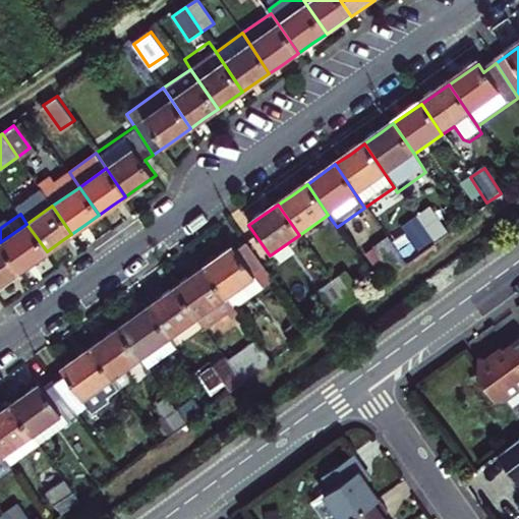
[(430,214),(417,222),(435,248),(448,238),(430,214)]
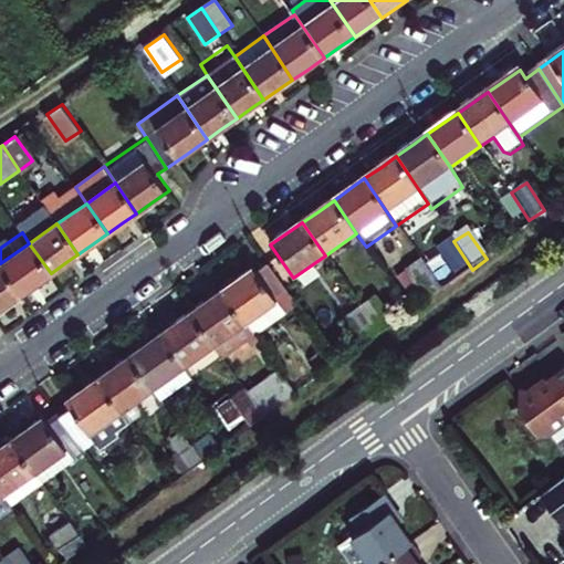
[(439,251),(459,280),(472,270),(453,241),(439,251)]
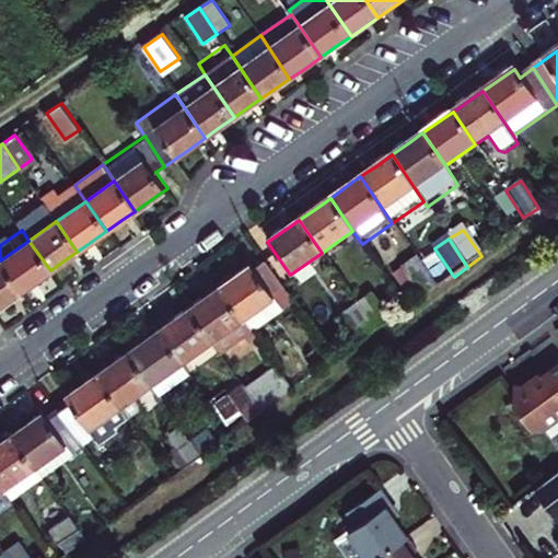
[(50,270),(28,241),(0,260),(21,291),(34,281),(50,270)]
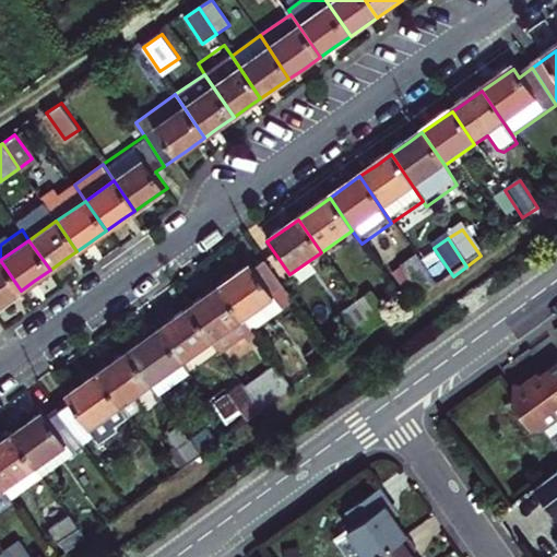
[(0,305),(6,300),(21,291),(0,260),(0,305)]
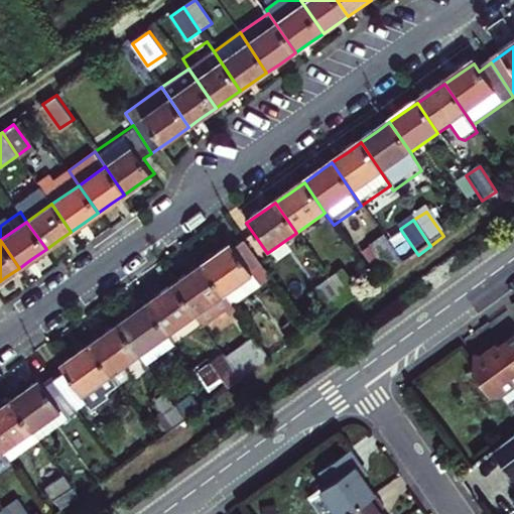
[(220,251),(200,265),(222,296),(229,306),(269,277),(243,240),(233,248),(230,244),(220,251)]
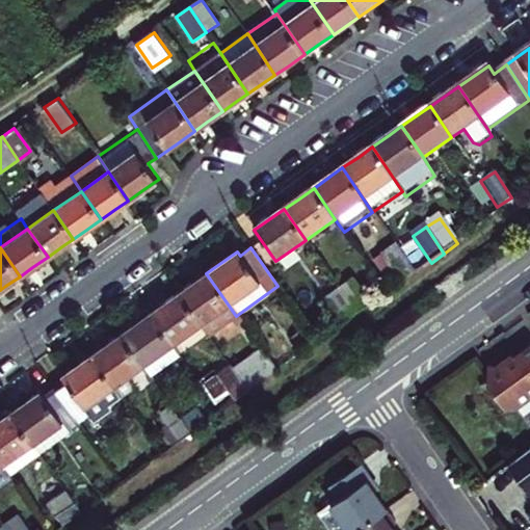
[(381,259),(399,286),(415,274),(397,248),(381,259)]
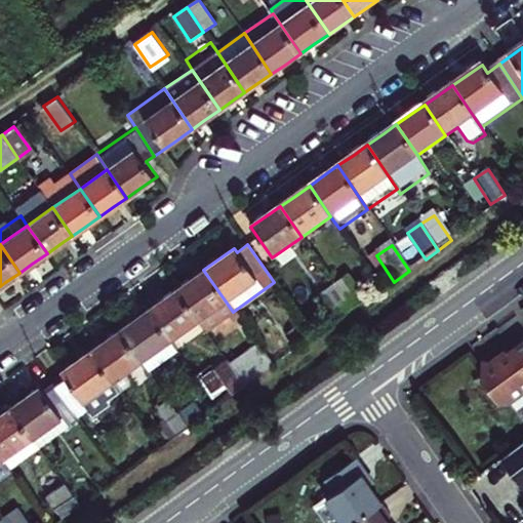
[(226,302),(203,270),(189,280),(175,289),(197,322),(226,302)]
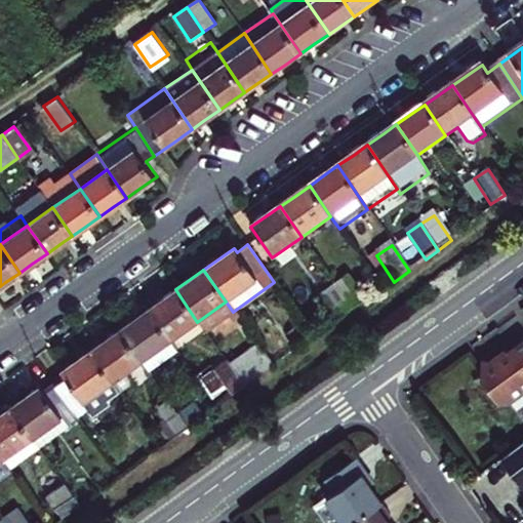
[(348,276),(335,285),(353,311),(366,302),(348,276)]
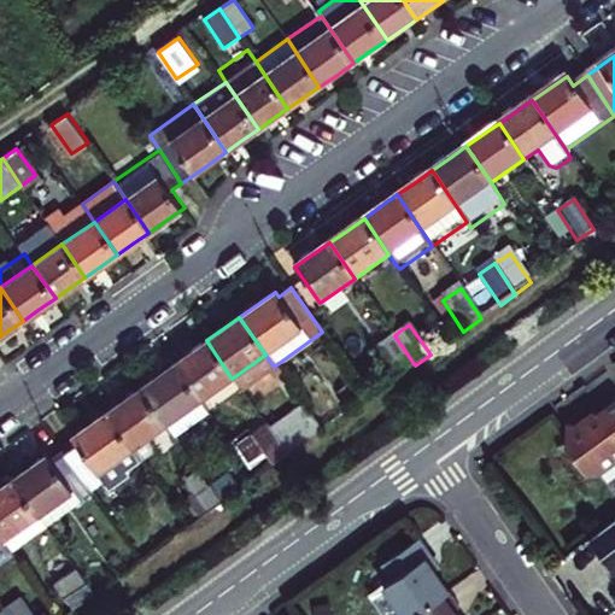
[(415,365),(394,335),(376,347),(397,379),(415,365)]
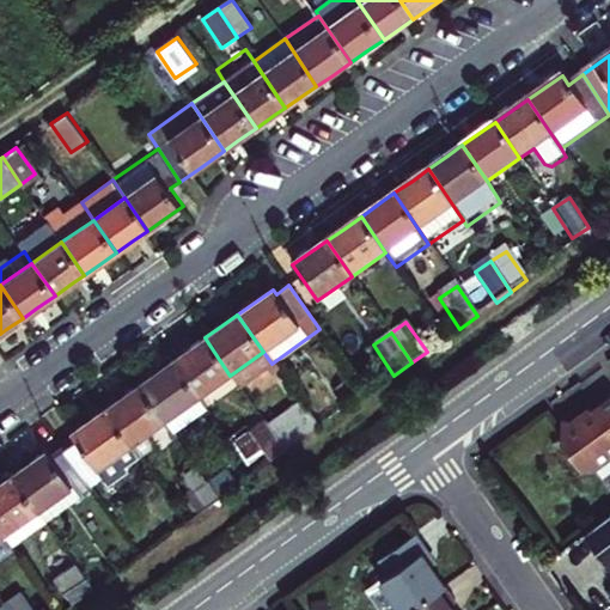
[(196,398),(230,376),(205,337),(190,347),(171,361),(196,398)]
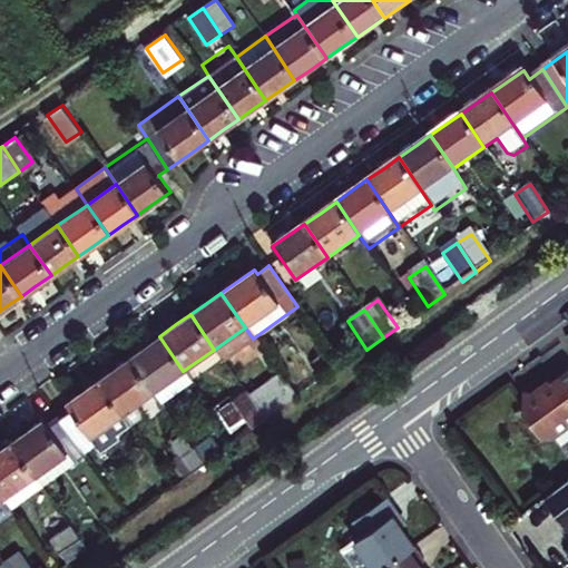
[(245,327),(214,350),(222,360),(253,339),(245,327)]
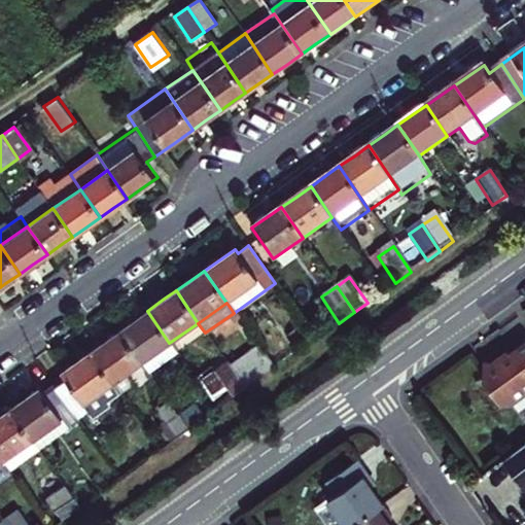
[(135,319),(120,329),(142,361),(169,343),(147,311),(135,319)]
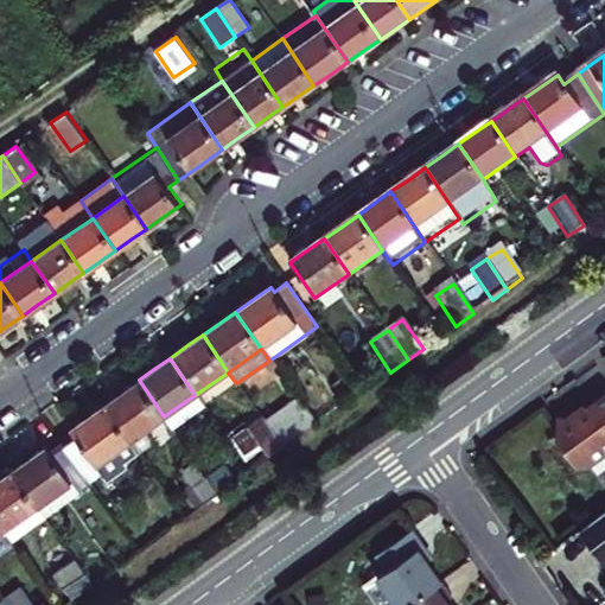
[(126,389),(104,403),(138,452),(155,438),(148,427),(164,416),(139,380),(126,389)]
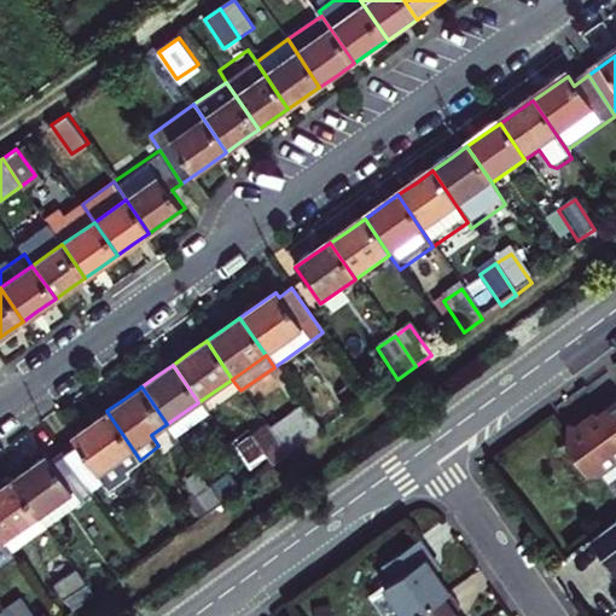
[(198,402),(167,424),(176,437),(207,416),(198,402)]
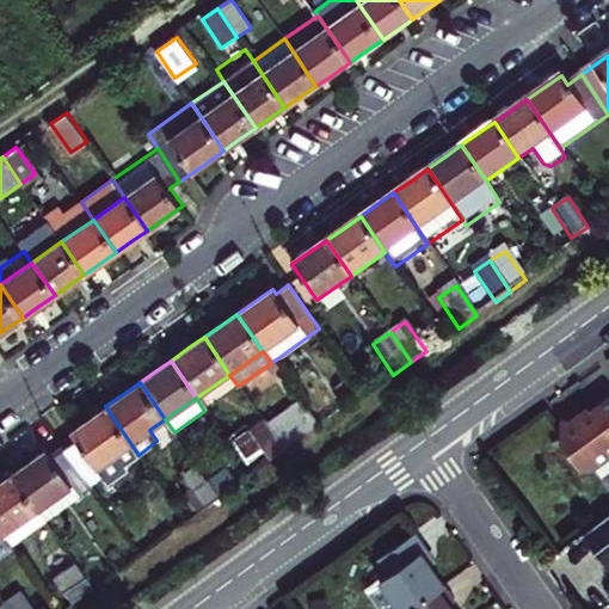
[(317,429),(296,400),(263,423),(283,453),(317,429)]
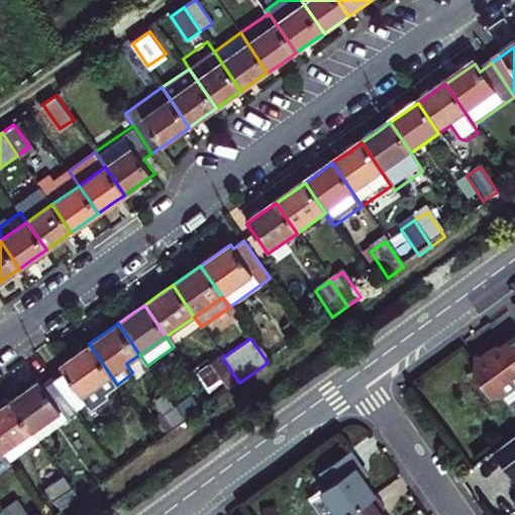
[(492,407),(514,389),(514,344),(511,339),(494,352),(492,348),(484,354),(476,361),(470,358),(469,378),(492,407)]
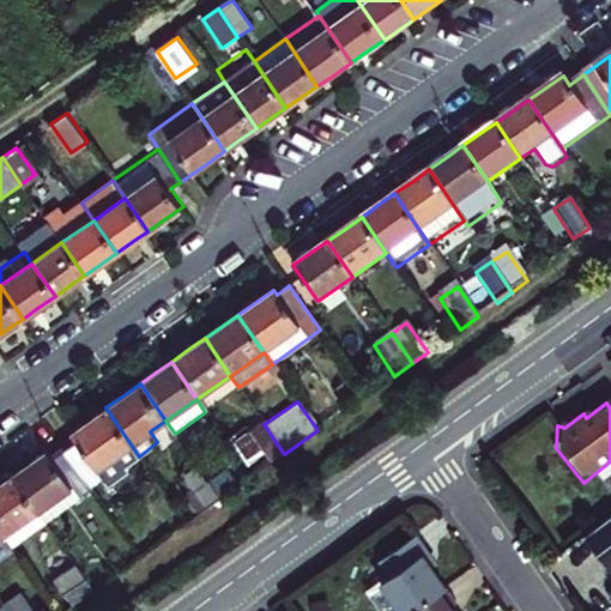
[(76,437),(64,446),(92,488),(139,457),(106,407),(89,419),(71,431),(76,437)]
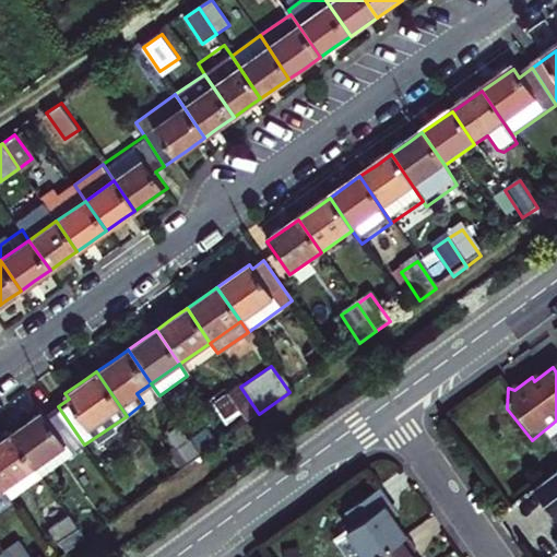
[(246,424),(259,414),(240,387),(227,396),(246,424)]
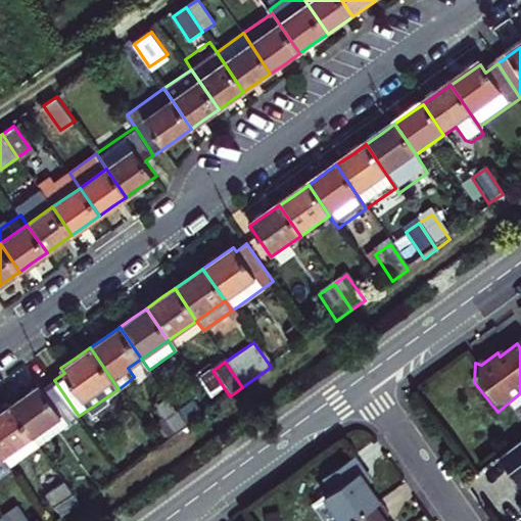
[(25,393),(9,405),(31,436),(60,416),(67,425),(79,416),(54,380),(41,389),(38,385),(25,393)]
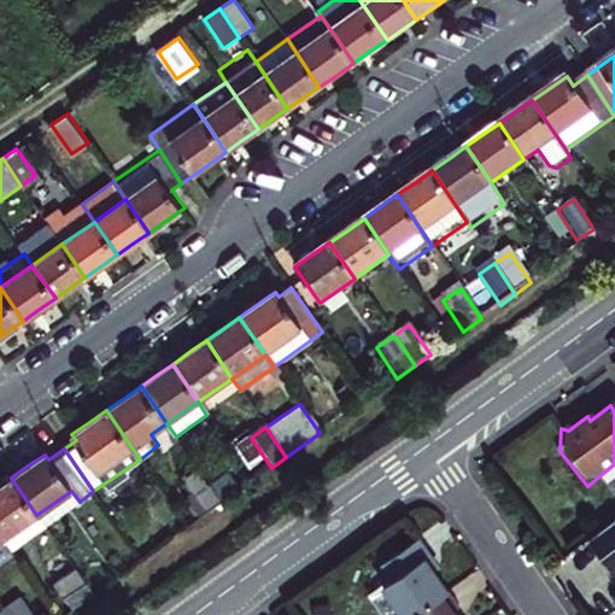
[(204,516),(221,503),(210,486),(199,472),(182,484),(204,516)]
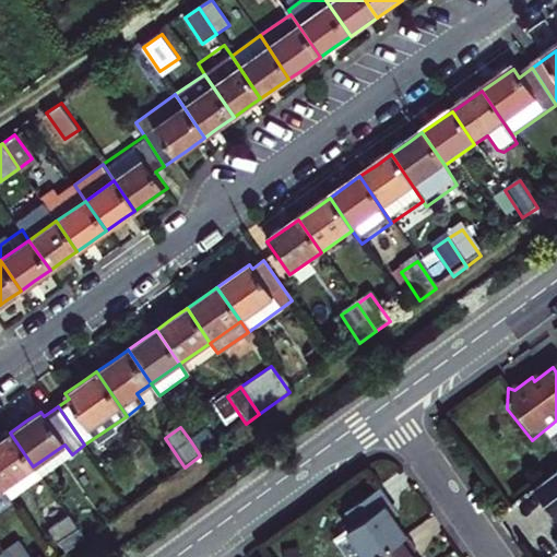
[(200,455),(216,445),(206,429),(190,440),(200,455)]
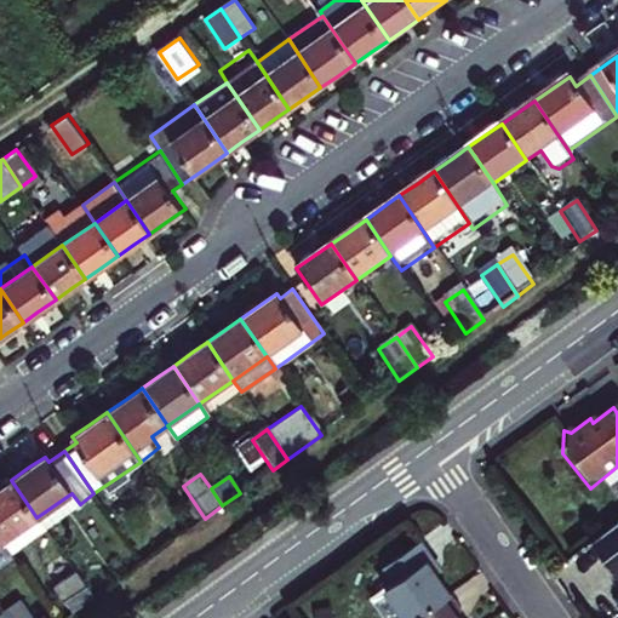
[(36,518),(11,480),(0,487),(0,541),(1,542),(36,518)]
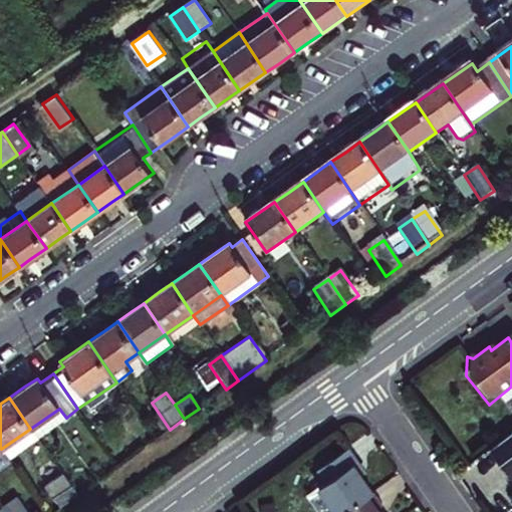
[(59,409),(30,429),(36,439),(66,418),(59,409)]
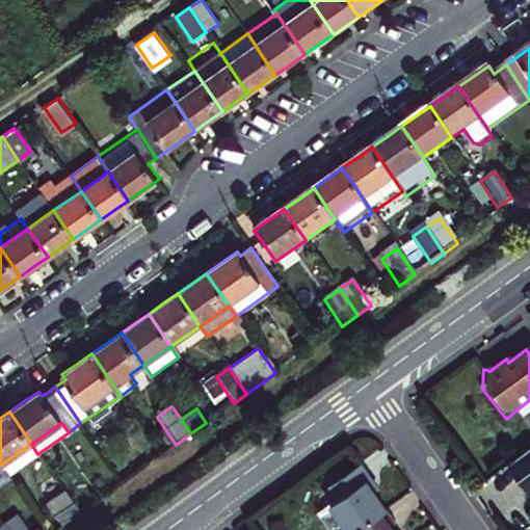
[(529,446),(503,467),(523,494),(529,487),(529,446)]
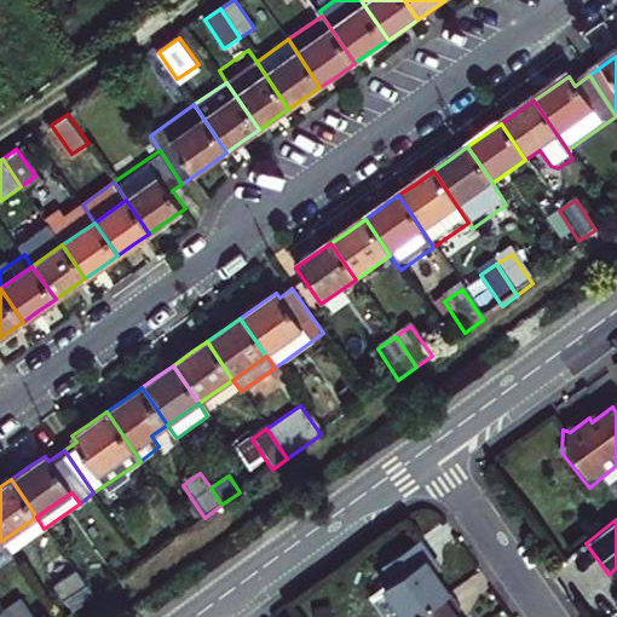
[(421,616),(445,600),(428,577),(420,565),(426,560),(414,546),(378,572),(388,589),(365,606),(373,616),(421,616)]
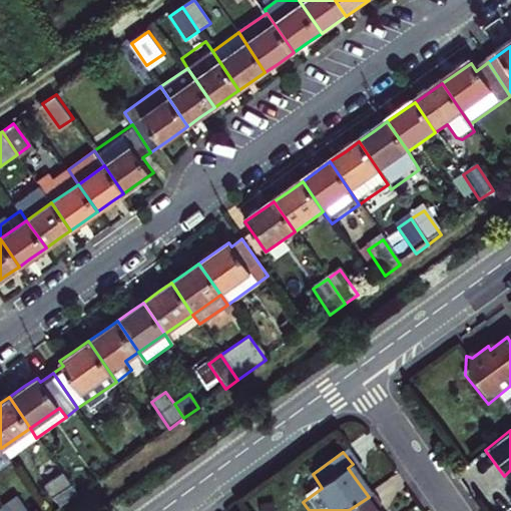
[(68,486),(50,460),(33,471),(51,498),(68,486)]
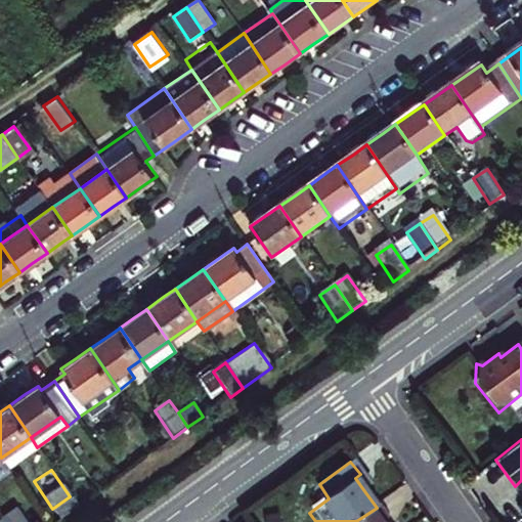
[(363,479),(360,474),(355,478),(362,488),(367,485),(363,479)]
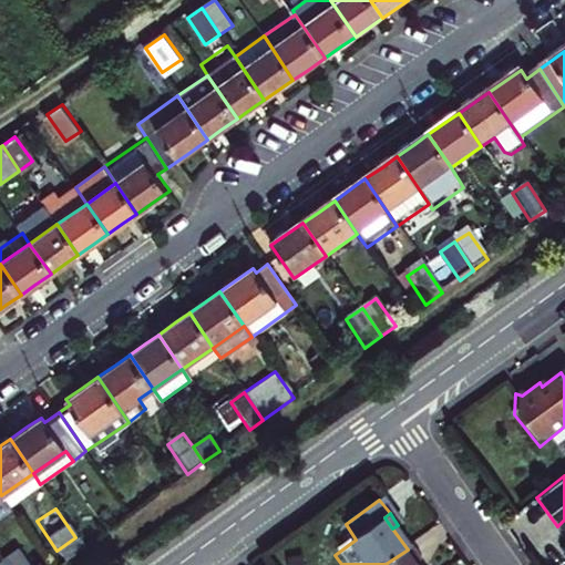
[(408,550),(386,564),(414,564),(417,563),(408,550)]
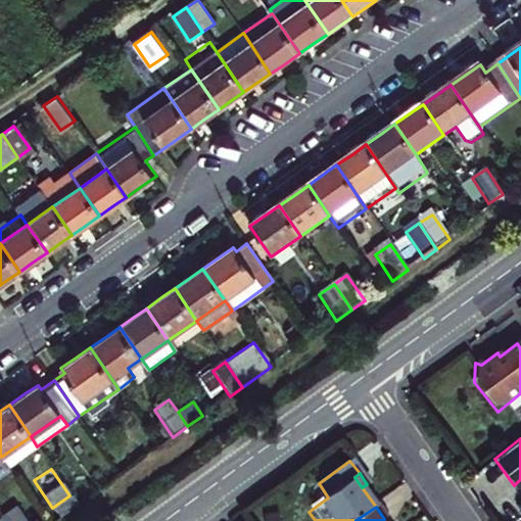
[(20,520),(12,510),(1,518),(2,520),(20,520)]
